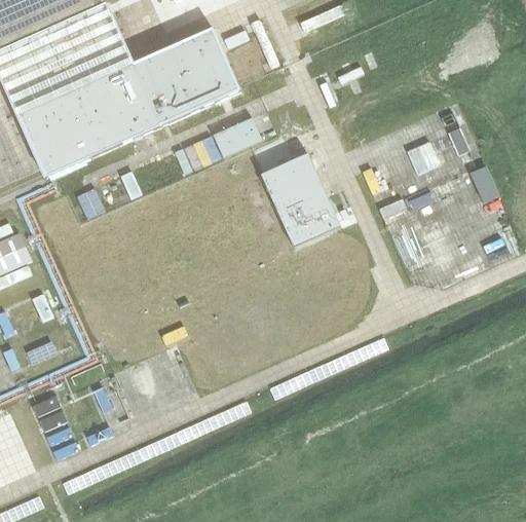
[(0,0),(0,51),(106,5),(103,0),(0,0)]
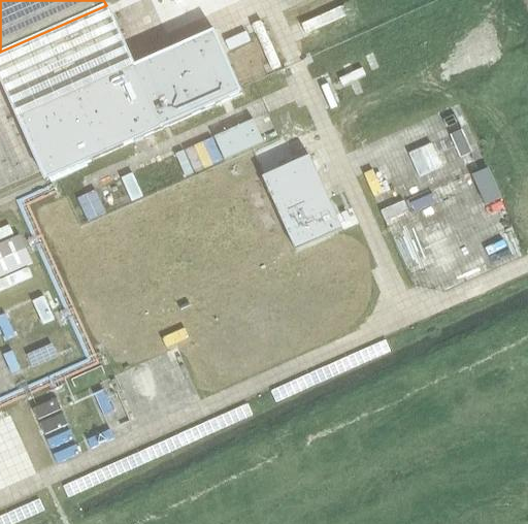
[(132,64),(106,5),(0,52),(0,73),(17,115),(132,64)]
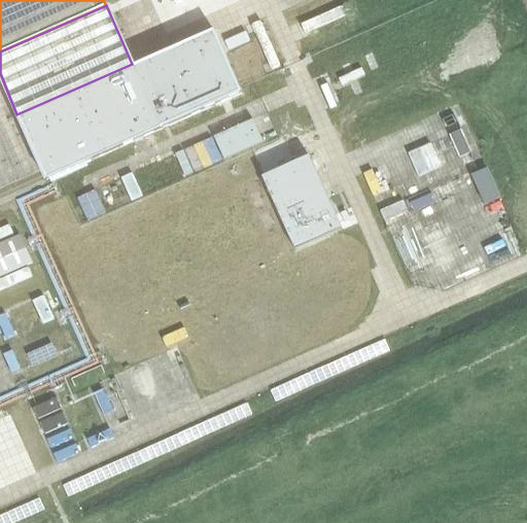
[(212,28),(132,64),(16,114),(40,168),(44,177),(46,176),(73,165),(79,162),(130,139),(145,133),(160,126),(161,126),(240,90),(236,79),(212,28)]
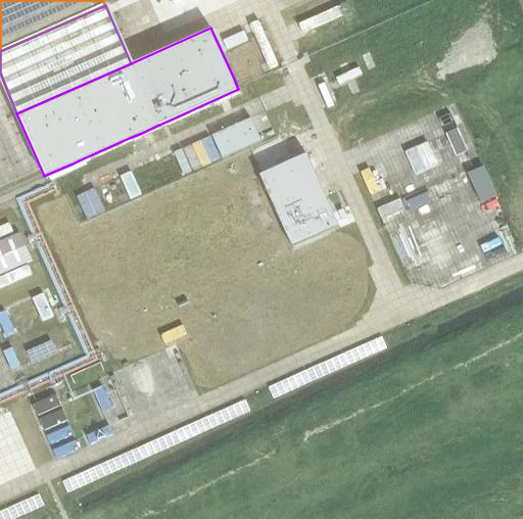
[(250,116),(211,134),(222,156),(260,139),(250,116)]
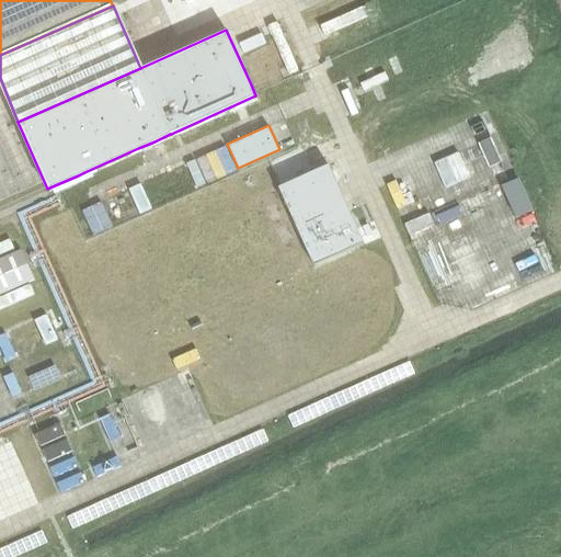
[(479,140),(489,165),(501,160),(490,135),(479,140)]
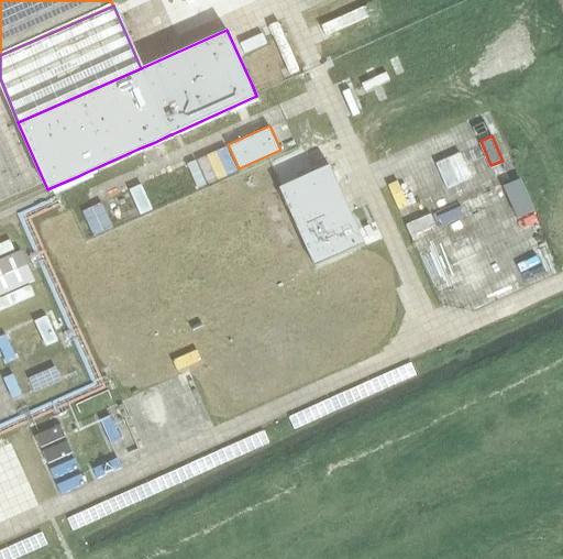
[(435,161),(446,185),(470,175),(459,151),(435,161)]
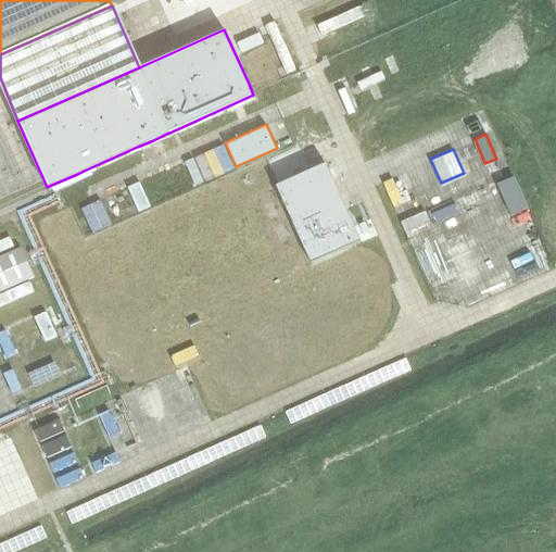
[(359,239),(325,162),(275,184),(310,262),(359,239)]
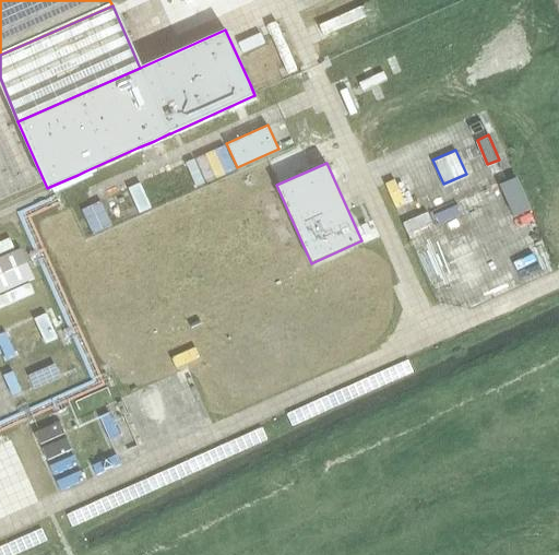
[(530,208),(515,176),(499,184),(513,214),(530,208)]
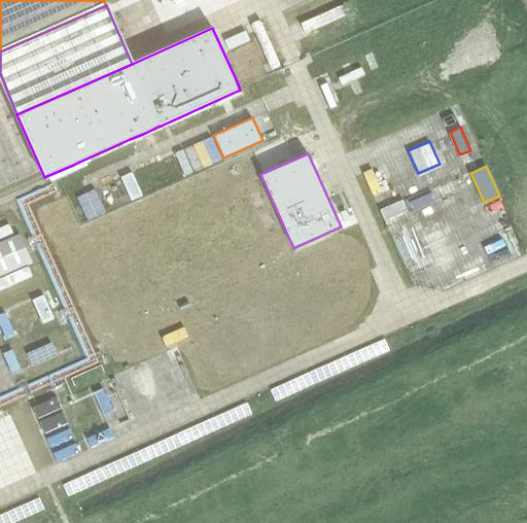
[(120,175),(131,199),(142,194),(132,170),(120,175)]
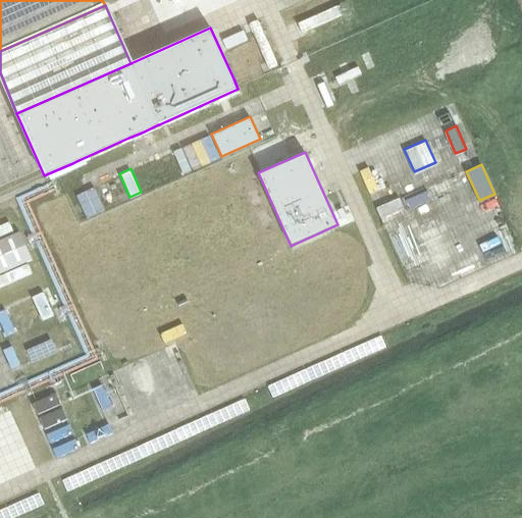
[(103,207),(93,186),(75,194),(86,215),(103,207)]
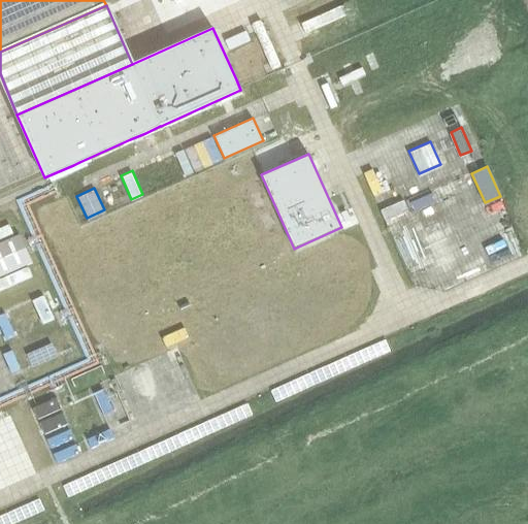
[(403,199),(381,209),(385,220),(408,209),(403,199)]
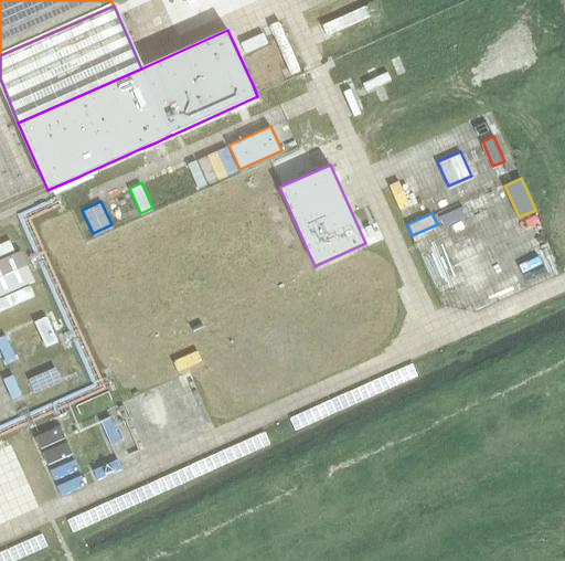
[(20,250),(0,257),(0,293),(33,278),(20,250)]
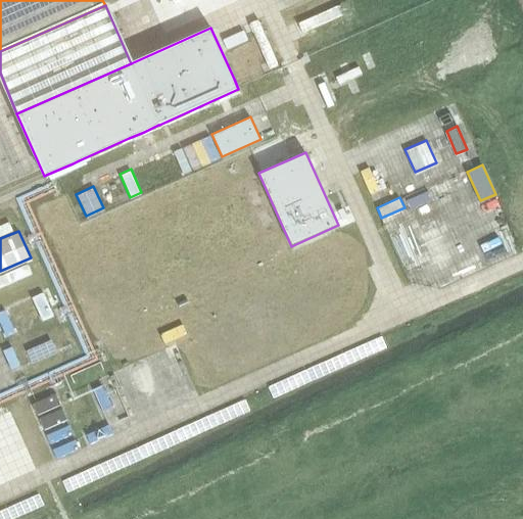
[(53,315),(42,291),(31,296),(42,320),(53,315)]
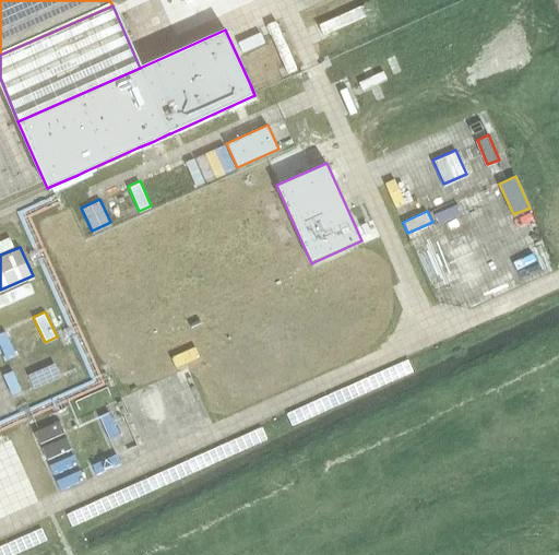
[(59,420),(34,429),(39,441),(64,430),(59,420)]
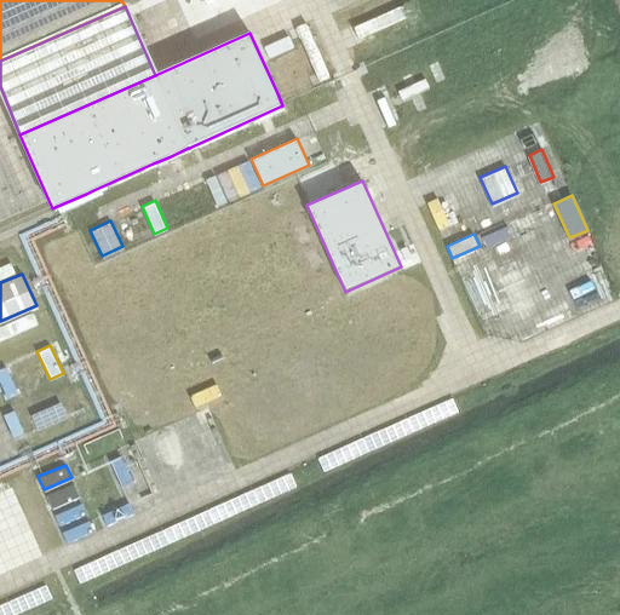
[(73,482),(46,494),(52,507),(79,495),(73,482)]
